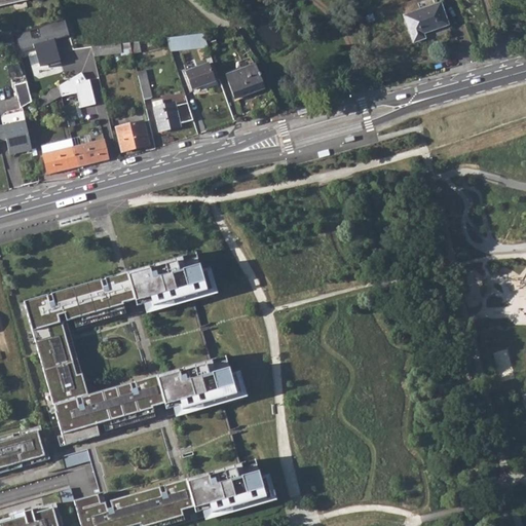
[(440,3),(404,15),(413,41),(424,37),(422,33),(447,24),(440,3)]
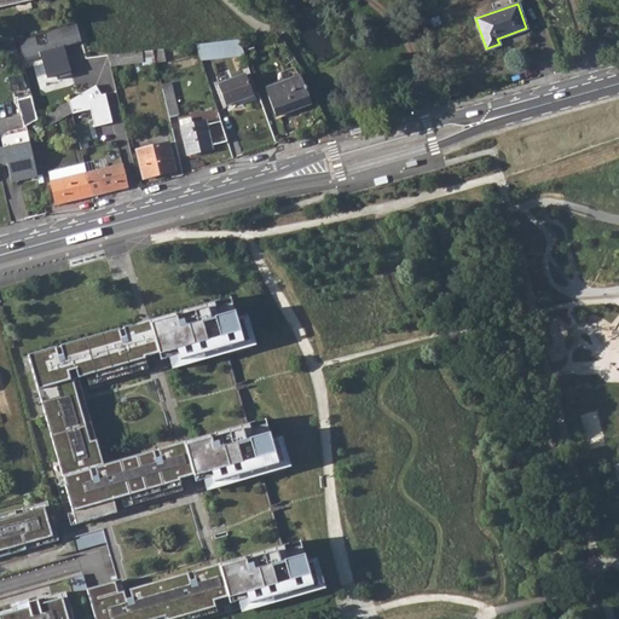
[(61,28),(45,33),(47,41),(63,35),(61,28)]
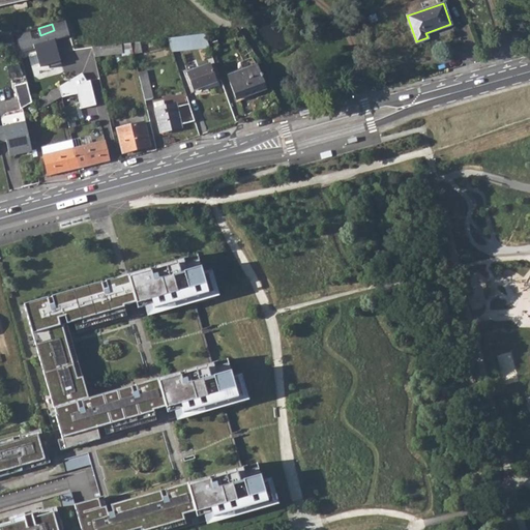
[(204,34),(168,38),(172,52),(209,48),(204,34)]
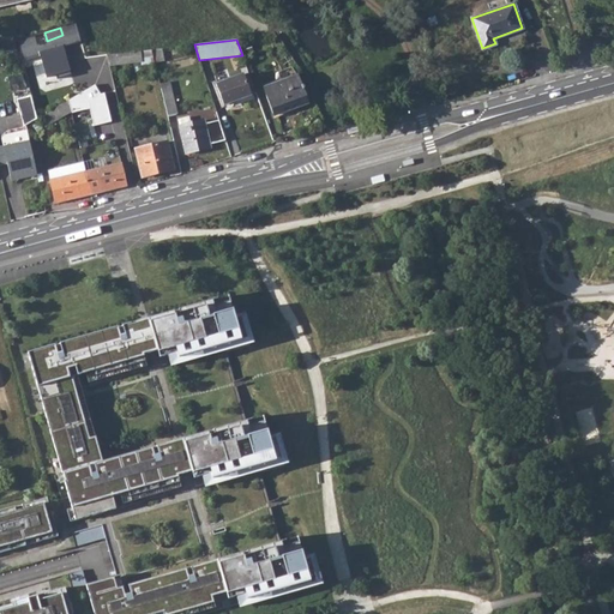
[(158,49),(151,50),(154,61),(163,60),(161,54),(160,55),(158,49)]
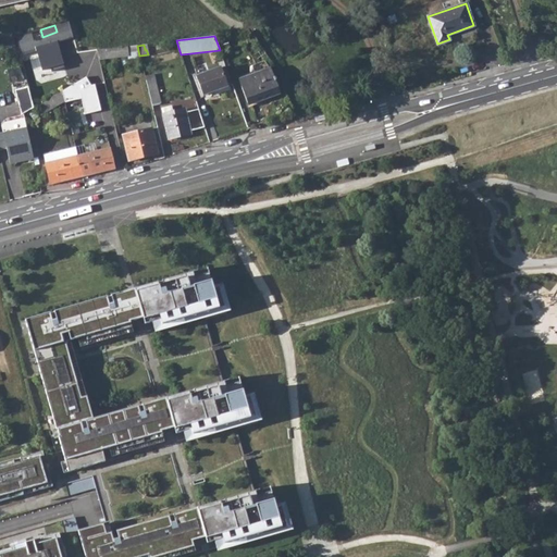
[(137,46),(96,50),(98,59),(127,56),(127,60),(140,58),(139,56),(137,46)]
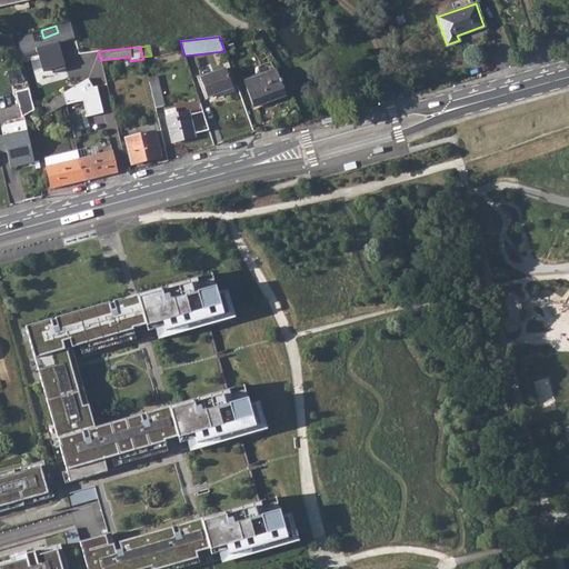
[(225,68),(199,78),(207,98),(232,88),(225,68)]
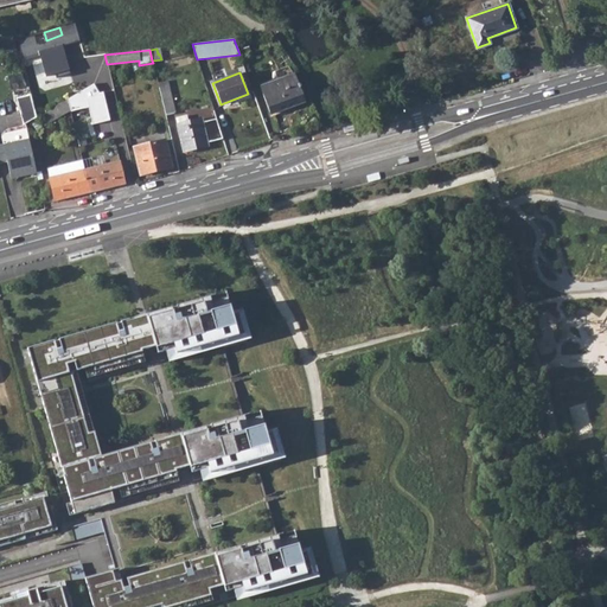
[(293,75),(261,87),(270,114),(287,108),(286,104),(302,98),(293,75)]
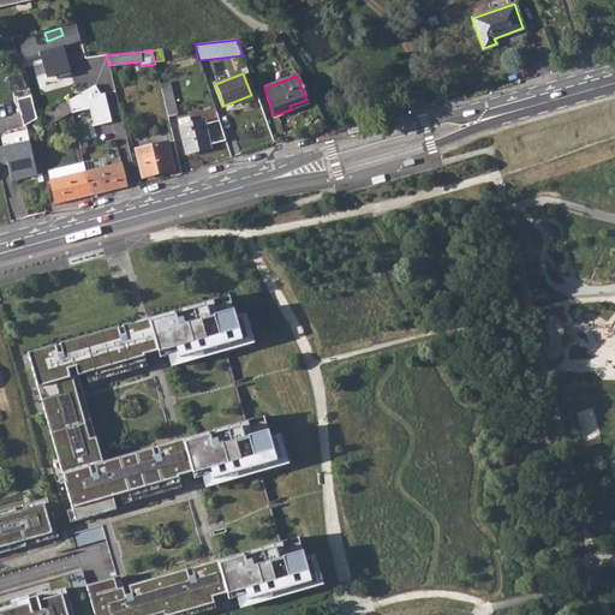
[(46,126),(100,94),(95,85),(41,117),(46,126)]
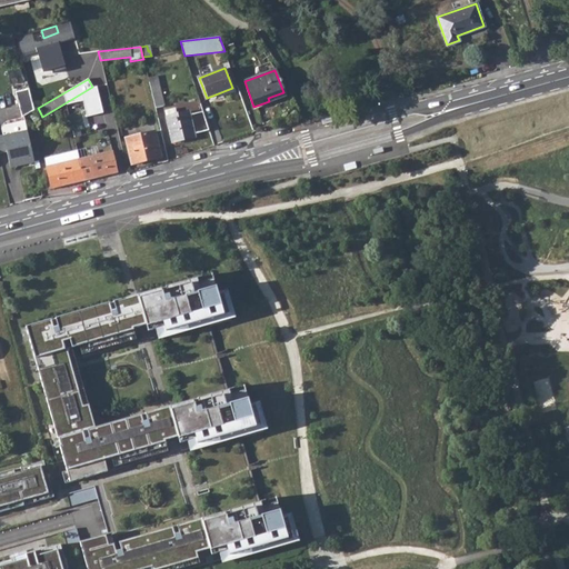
[(158,80),(149,81),(155,108),(163,105),(158,80)]
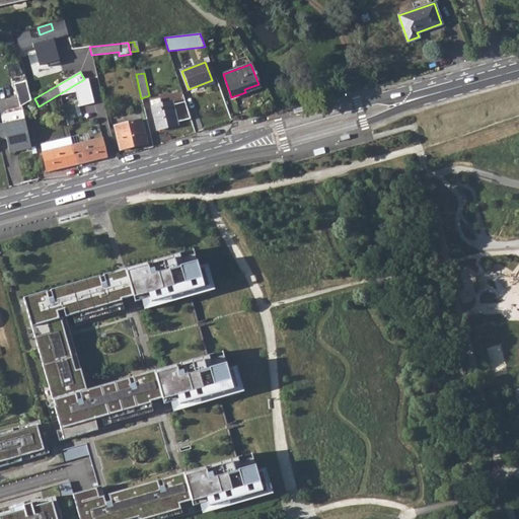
[(19,106),(30,100),(26,81),(13,83),(19,106)]
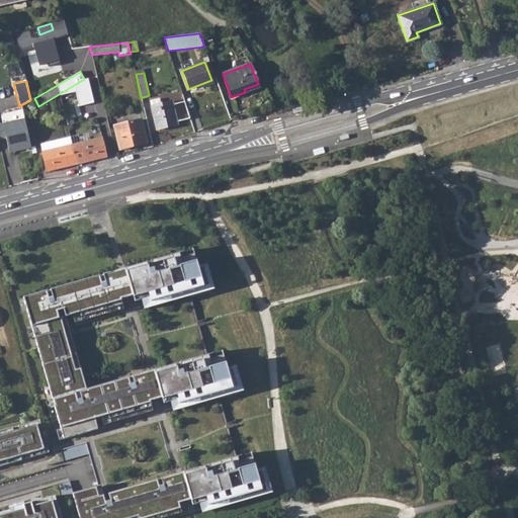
[(177,120),(189,117),(184,100),(172,103),(171,100),(161,103),(159,98),(150,100),(157,130),(177,124),(177,120)]
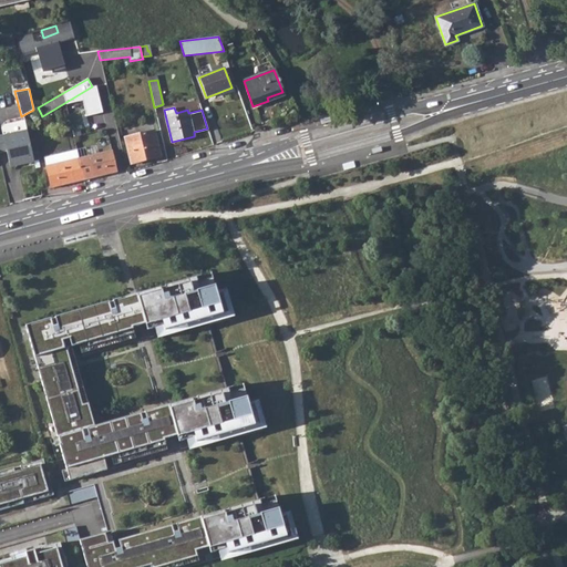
[(28,131),(3,136),(7,151),(10,166),(34,162),(28,131)]
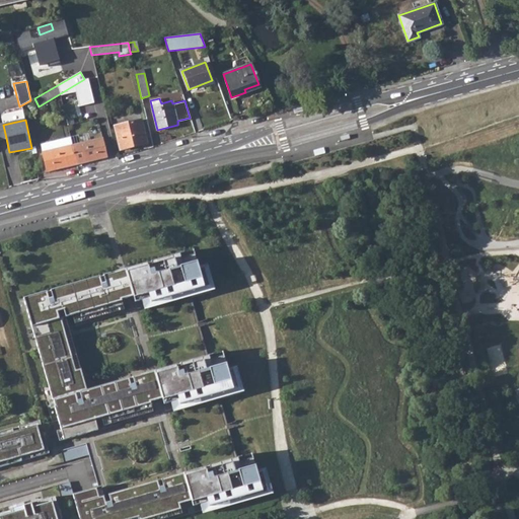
[(141,120),(114,127),(120,149),(146,143),(141,120)]
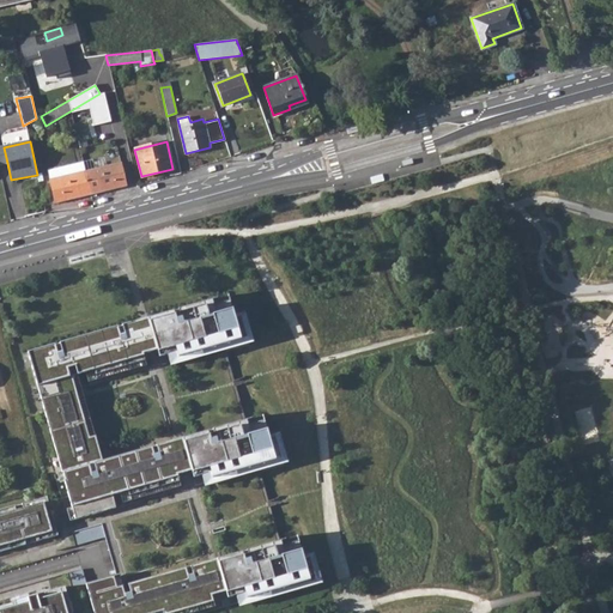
[(83,162),(48,170),(50,178),(85,170),(83,162)]
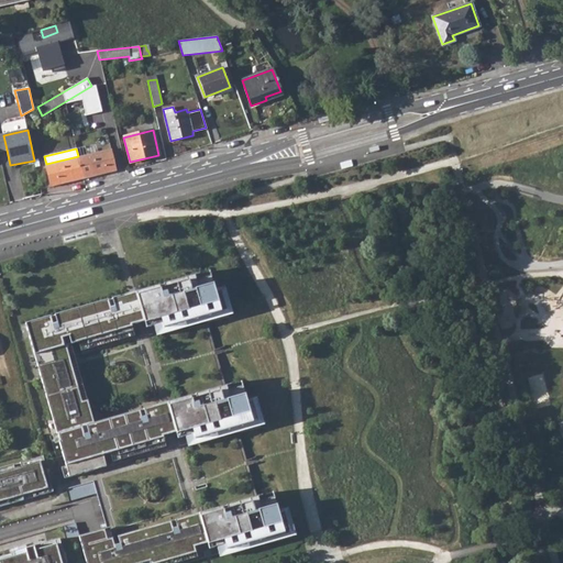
[(111,148),(78,156),(84,178),(117,170),(111,148)]
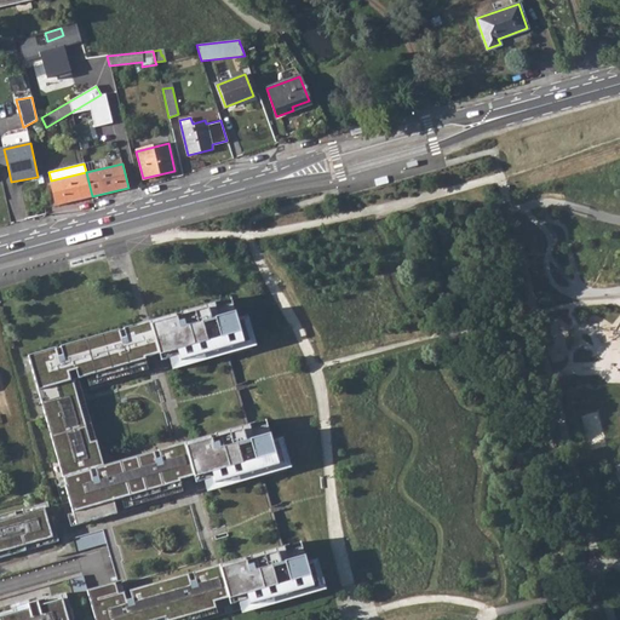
[(86,172),(51,181),(50,182),(56,205),(92,196),(86,172)]
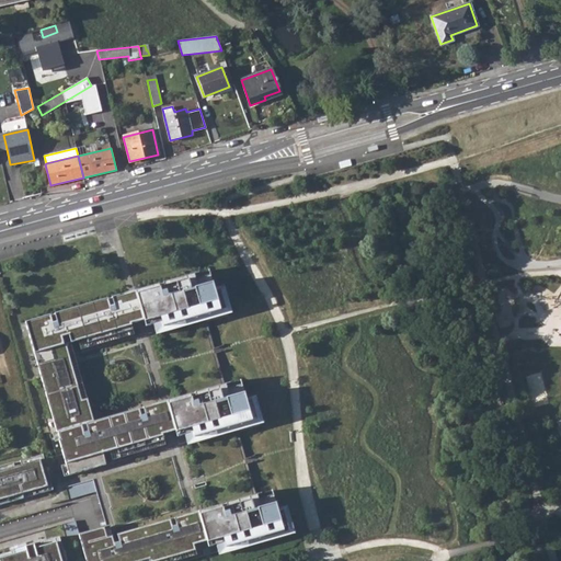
[(209,271),(194,275),(195,279),(210,275),(209,271)]
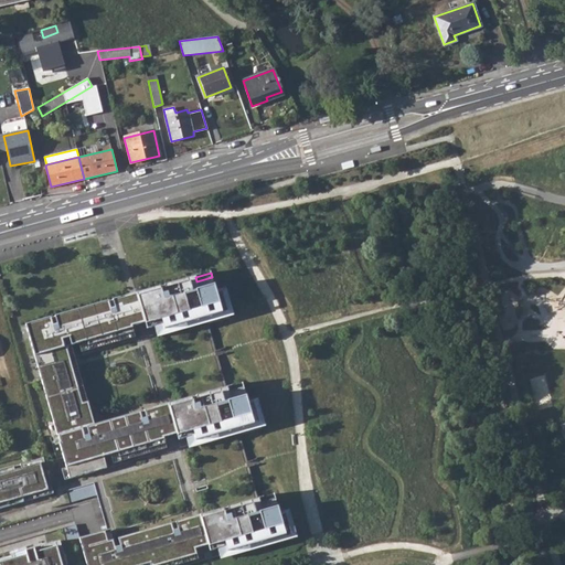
[(195,277),(137,294),(146,323),(147,329),(162,324),(163,328),(204,316),(227,309),(222,292),(216,294),(212,277),(196,281),(195,277)]
